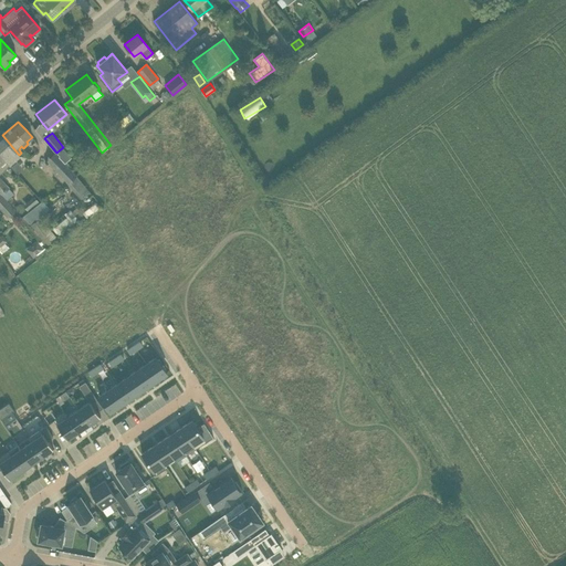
[(2,135),(0,137),(0,153),(6,160),(10,165),(20,156),(19,155),(2,135)]
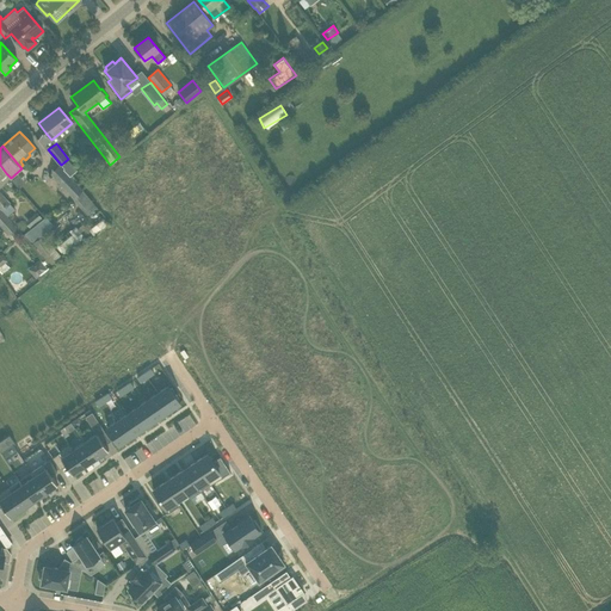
[(63,168),(74,179),(75,178),(72,174),(78,170),(68,159),(61,165),(63,168)]
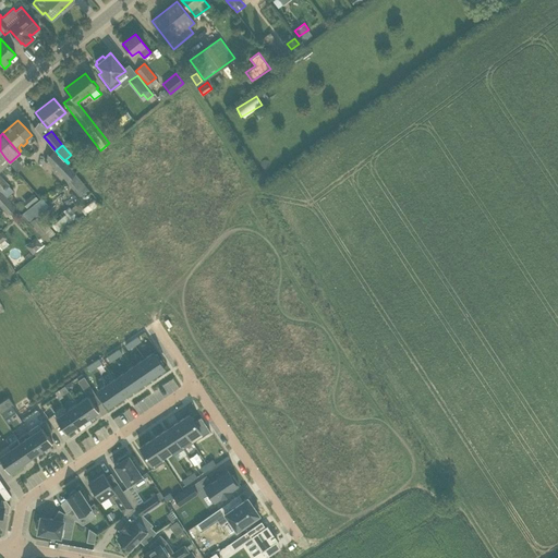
[(0,190),(7,197),(13,190),(9,185),(10,183),(0,173),(0,170),(10,162),(5,158),(0,150),(0,190)]
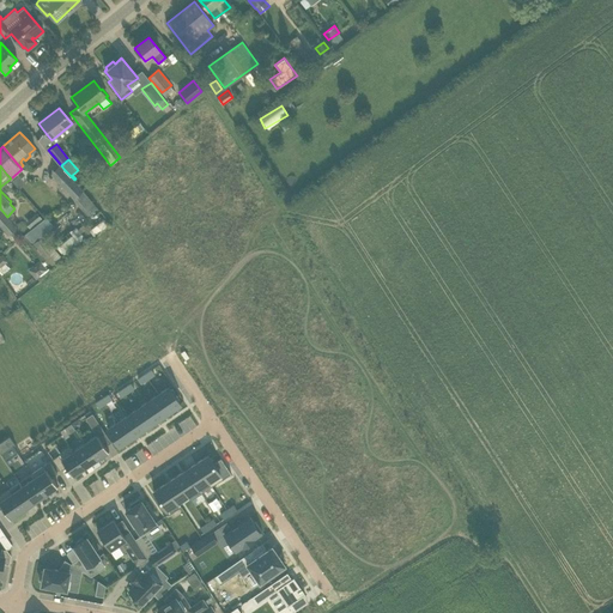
[(74,180),(64,169),(59,165),(49,174),(73,198),(86,216),(97,207),(83,189),(74,180)]
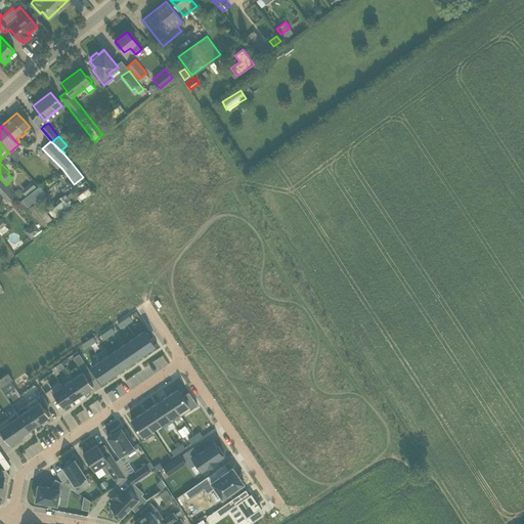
[(0,178),(0,192),(7,201),(14,194),(6,185),(0,178)]
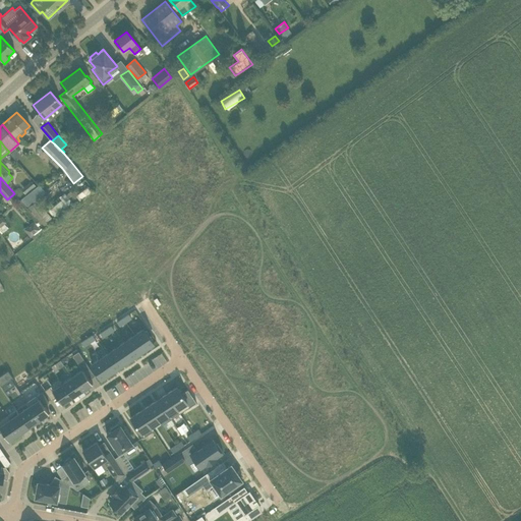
[(38,184),(19,198),(40,223),(43,227),(53,219),(49,215),(37,199),(45,192),(38,184)]
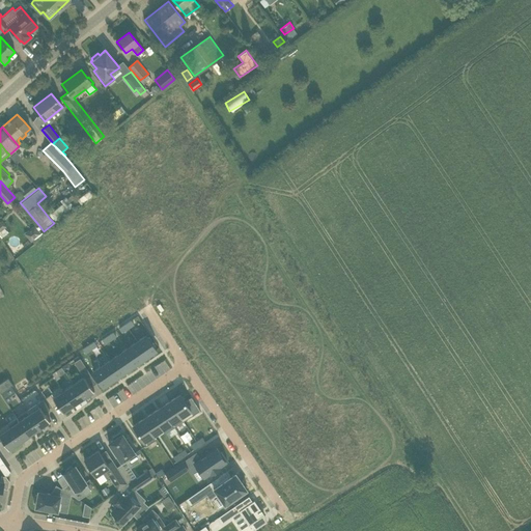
[(67,198),(46,208),(50,218),(72,207),(67,198)]
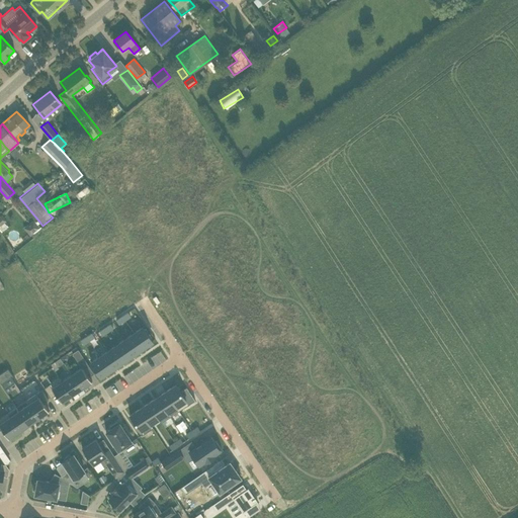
[(23,228),(30,236),(40,228),(33,220),(28,223),(30,225),(28,226),(27,224),(23,228)]
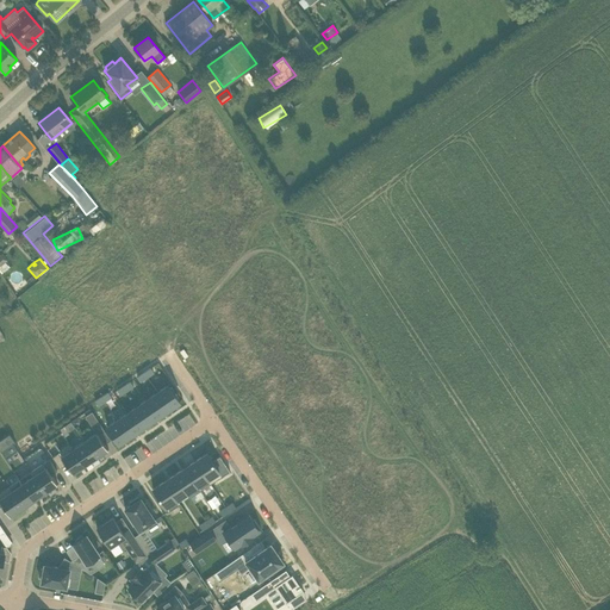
[(168,385),(157,392),(169,409),(179,402),(168,385)]
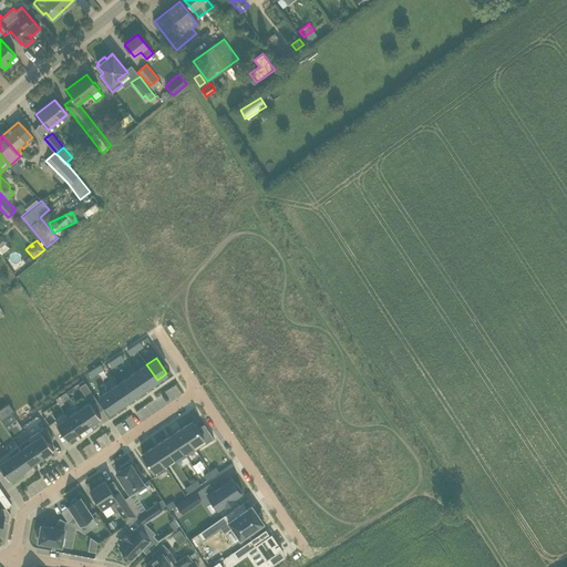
[(146,364),(136,371),(147,387),(157,380),(146,364)]
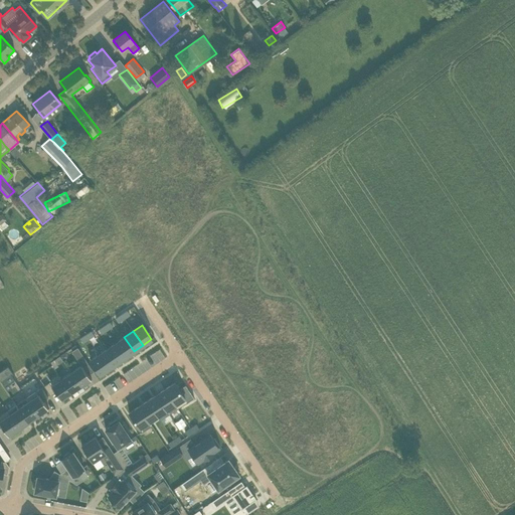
[(124,337),(116,343),(126,357),(134,351),(124,337)]
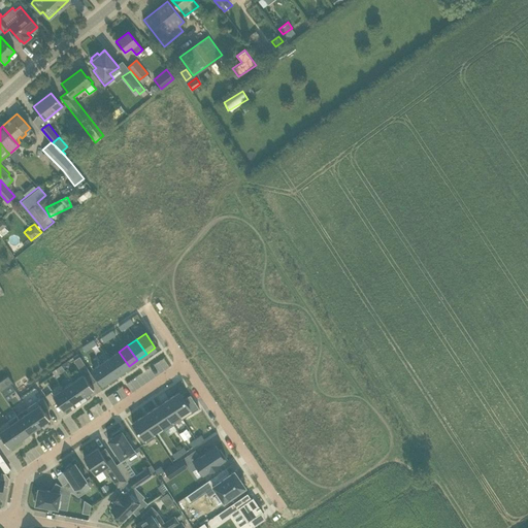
[(119,352),(110,357),(120,372),(129,366),(119,352)]
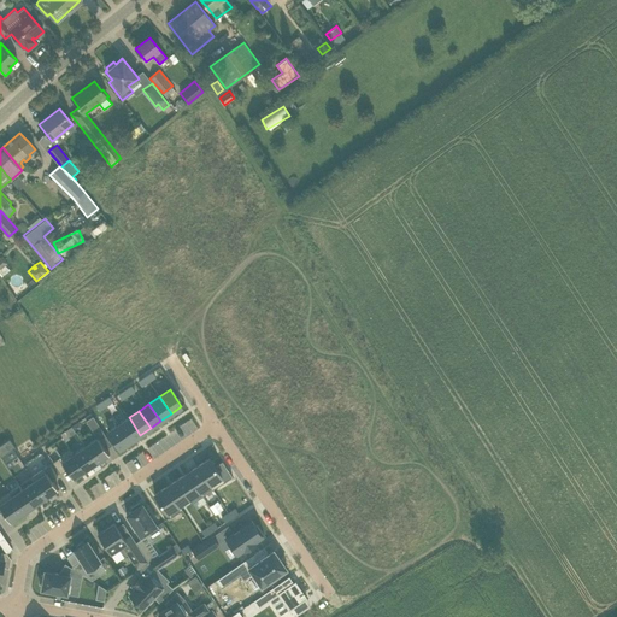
[(100,428),(93,416),(86,421),(94,433),(100,428)]
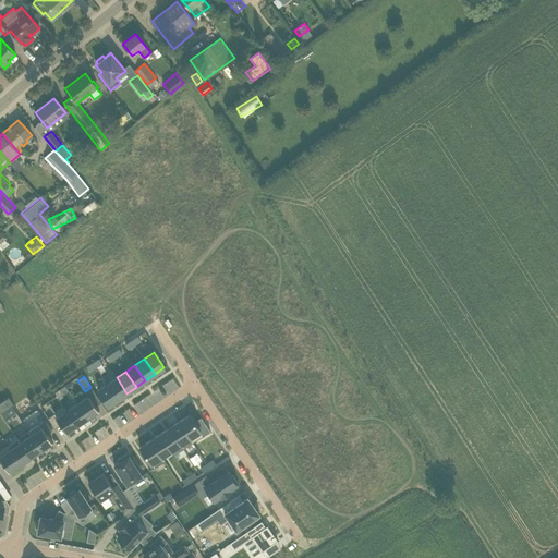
[(117,377),(107,384),(118,399),(126,393),(117,377)]
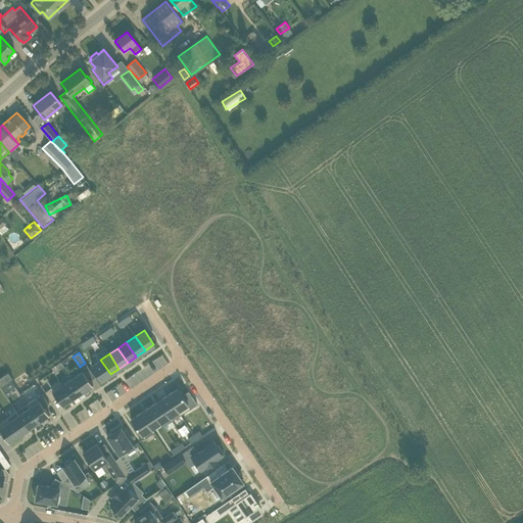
[(100,360),(91,366),(101,380),(110,374),(100,360)]
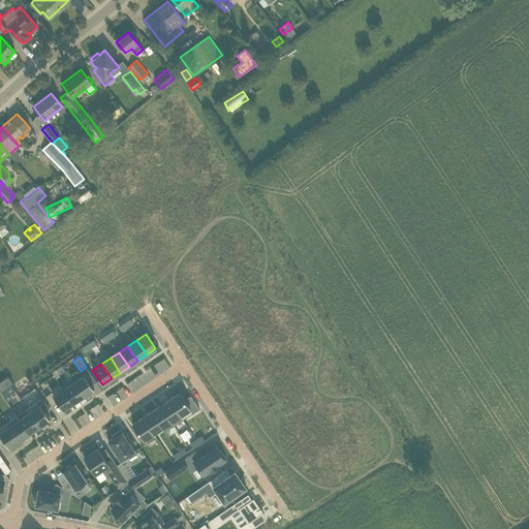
[(84,375),(73,382),(83,397),(89,393),(89,394),(94,391),(84,375)]
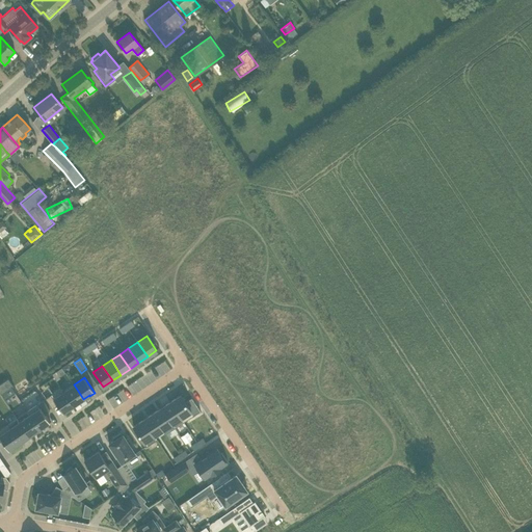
[(8,378),(0,383),(0,393),(0,394),(12,386),(8,378)]
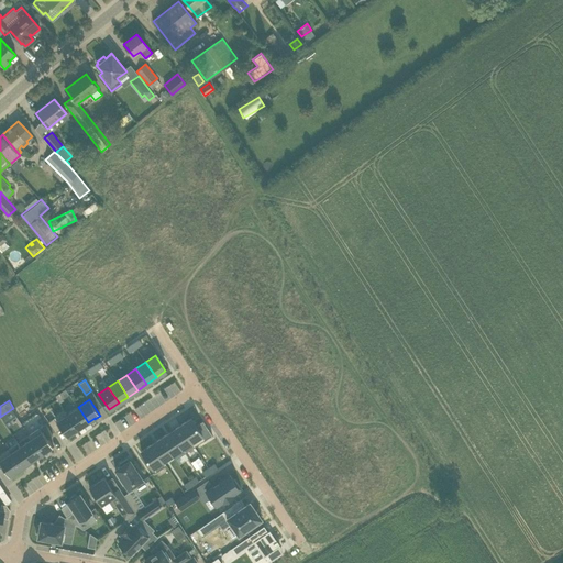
[(78,407),(67,414),(78,430),(84,427),(83,426),(88,422),(78,407)]
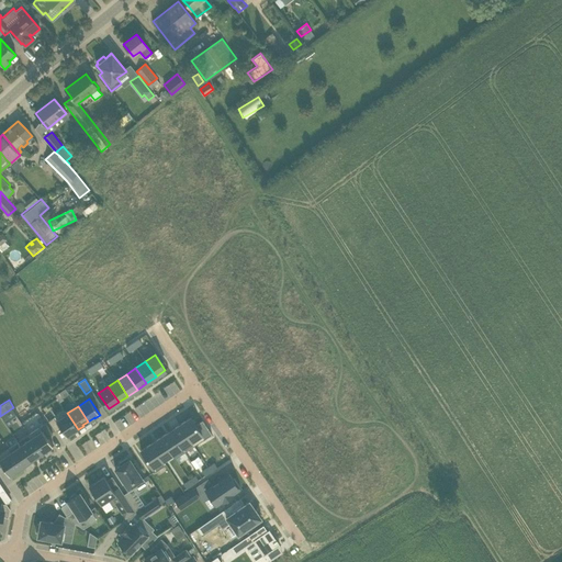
[(67,413),(65,409),(54,417),(49,412),(44,415),(51,425),(56,422),(66,436),(72,431),(74,433),(78,429),(67,413)]
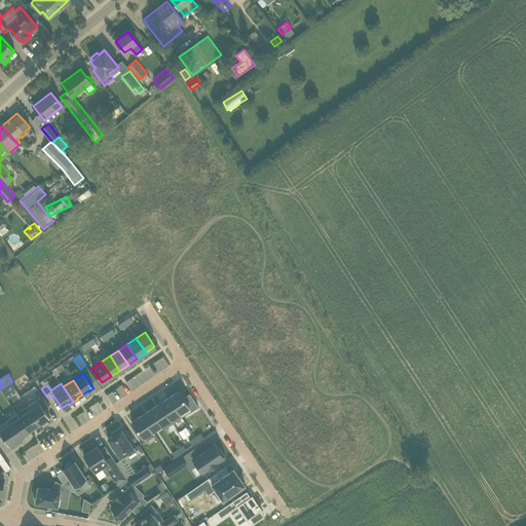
[(178,390),(167,398),(181,417),(191,410),(178,390)]
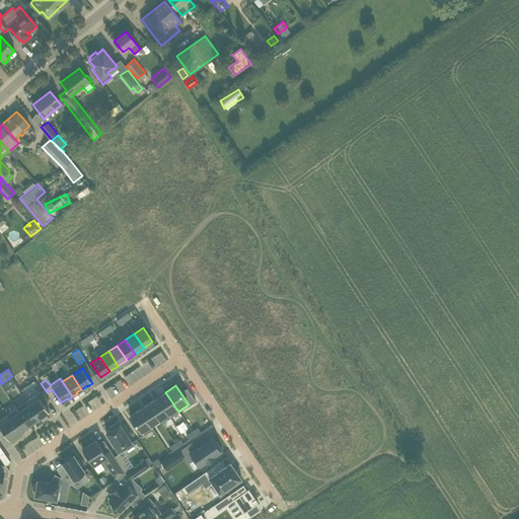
[(42,390),(26,400),(39,419),(44,415),(45,416),(50,413),(44,403),(49,400),(42,390)]
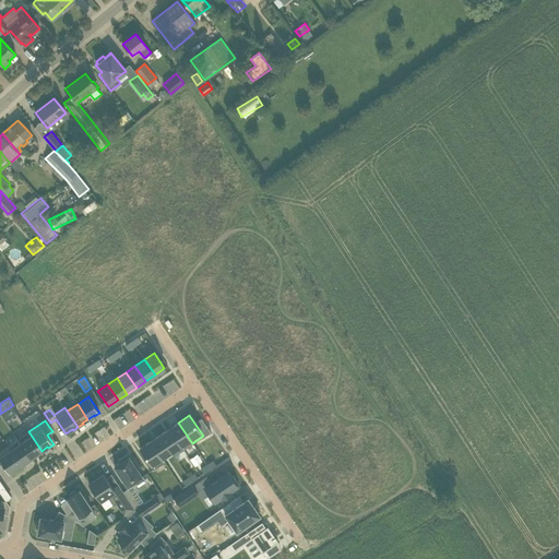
[(178,423),(169,428),(183,450),(192,443),(178,423)]
